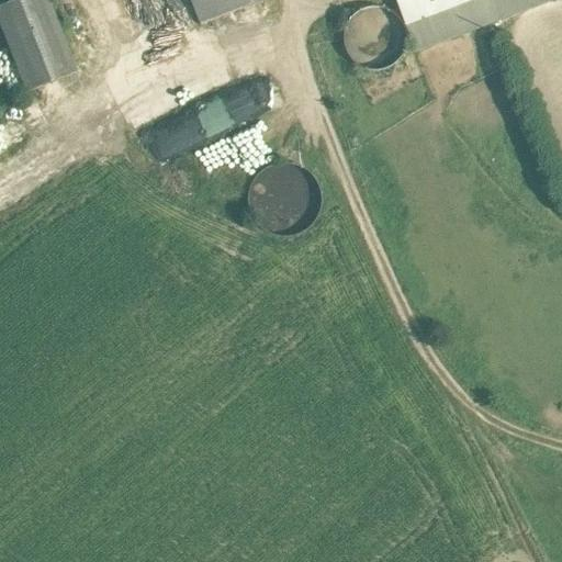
[(46,0),(20,0),(0,8),(0,24),(26,92),(76,72),(46,0)]
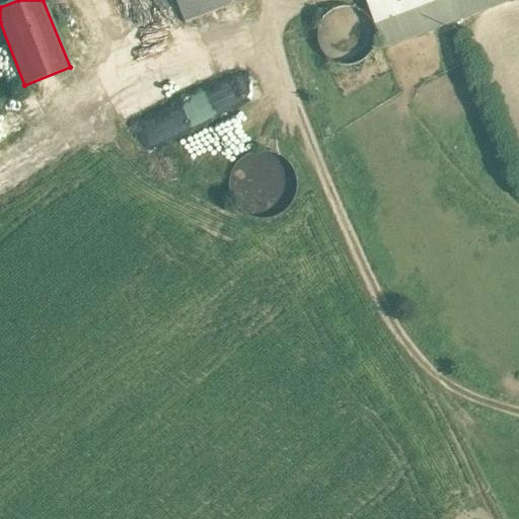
[(175,0),(184,22),(242,0),(175,0)]
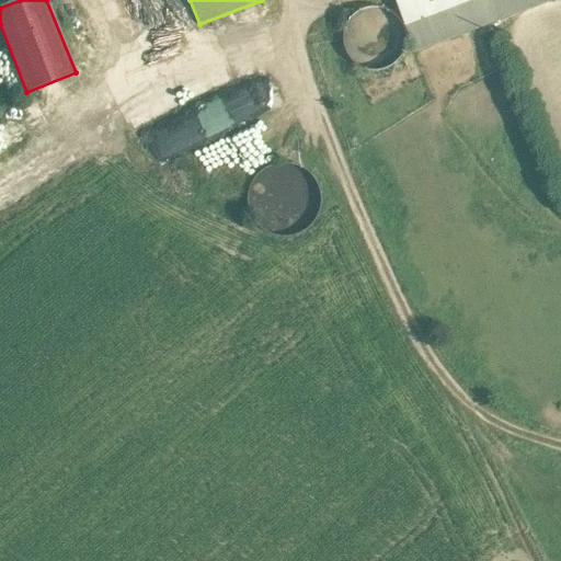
[(436,0),(400,14),(414,52),(550,0),(436,0)]
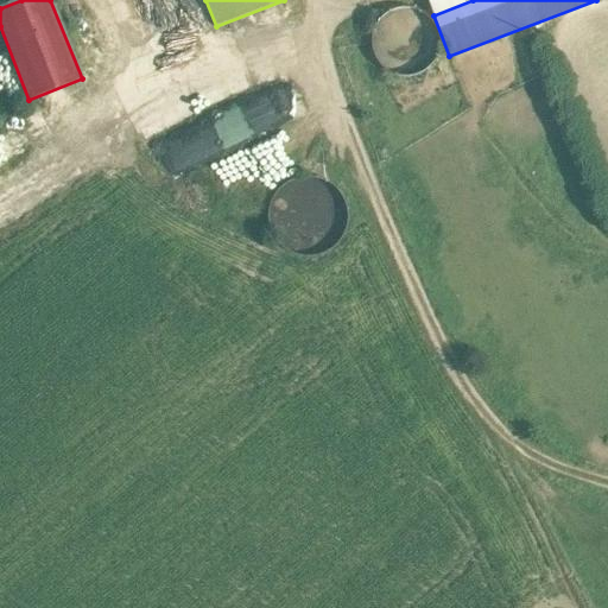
[(437,55),(439,42),(437,29),(430,18),(418,10),(405,7),(392,11),(381,18),(373,30),(371,43),(374,56),(381,67),(393,74),(406,76),(419,74),(430,67),(437,55)]
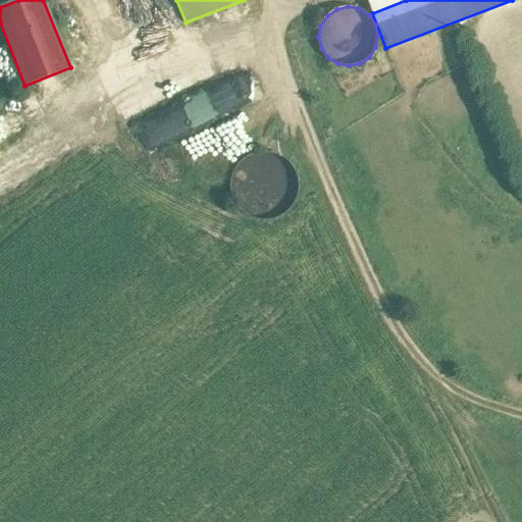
[(296,199),(299,186),(296,173),(289,162),(277,155),(264,152),(251,155),(240,162),(232,173),(230,187),(232,200),(241,211),(252,218),(264,220),(277,218),(289,210),(296,199)]
